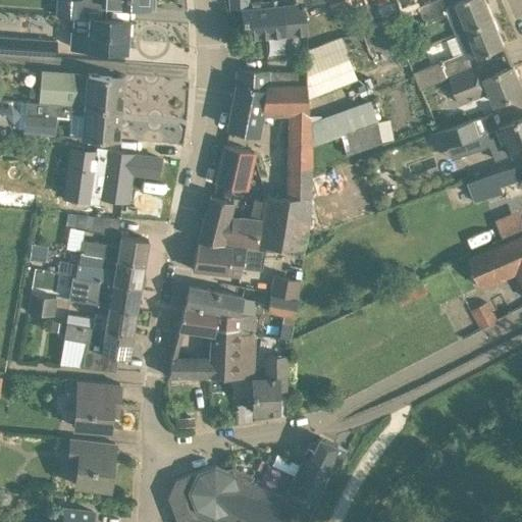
[(71,16),(86,17),(86,0),(55,0),(55,15),(71,16)]
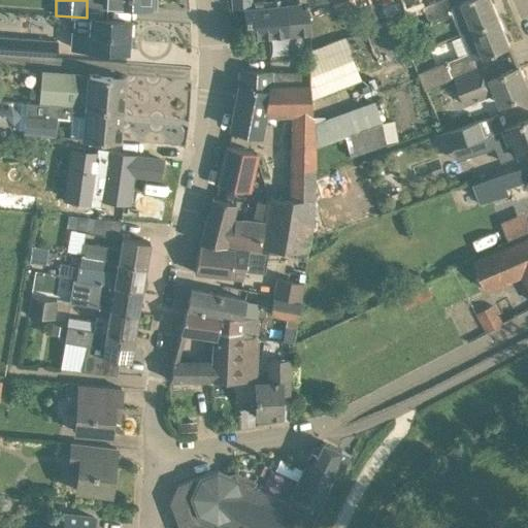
[(151,0),(101,0),(101,6),(151,8),(151,0)]
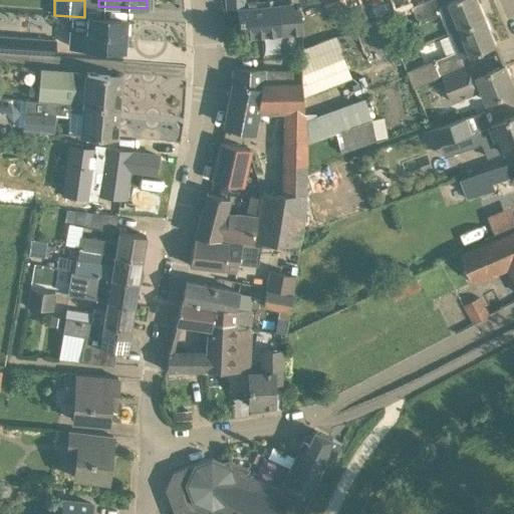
[(441,14),(449,33),(460,28),(486,18),(478,0),(455,0),(440,6),(437,0),(428,0),(412,7),(419,24),(441,14)]
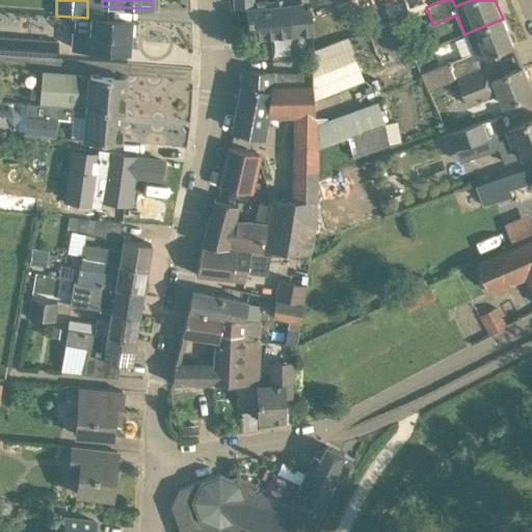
[(309,4),(267,7),(246,9),(249,40),(311,34),(309,4)]
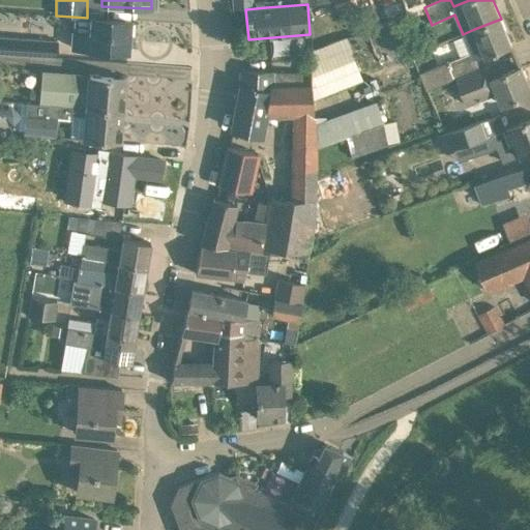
[(129,21),(107,19),(87,18),(72,17),(71,33),(70,33),(69,48),(127,52),(129,21)]
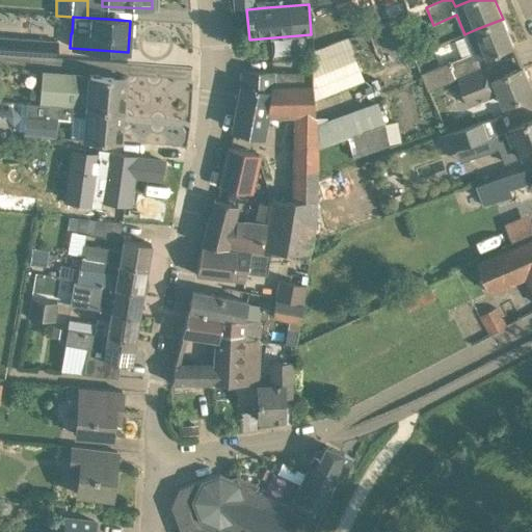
[(503,19),(476,29),(464,34),(464,35),(454,41),(461,58),(449,62),(422,74),(429,90),(456,80),(457,79),(481,70),(476,58),(486,54),(487,56),(497,52),(498,54),(502,52),(501,51),(514,46),(503,19)]
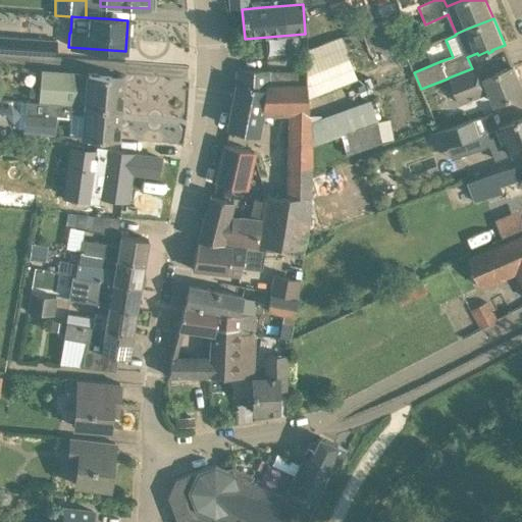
[(0,51),(56,56),(56,40),(0,35),(0,51)]
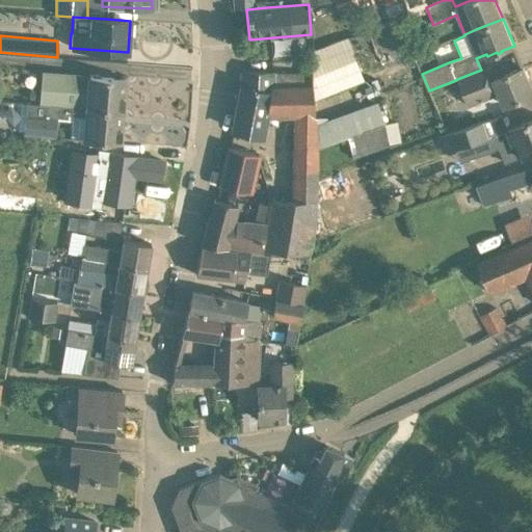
[(364,80),(348,38),(314,51),(315,81),(320,96),(364,80)]
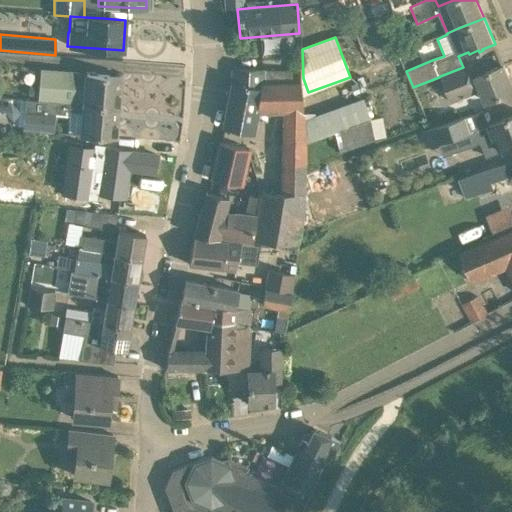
[(468,79),(463,67),(440,76),(451,102),(481,90),(486,102),(511,91),(511,86),(503,65),(468,79)]
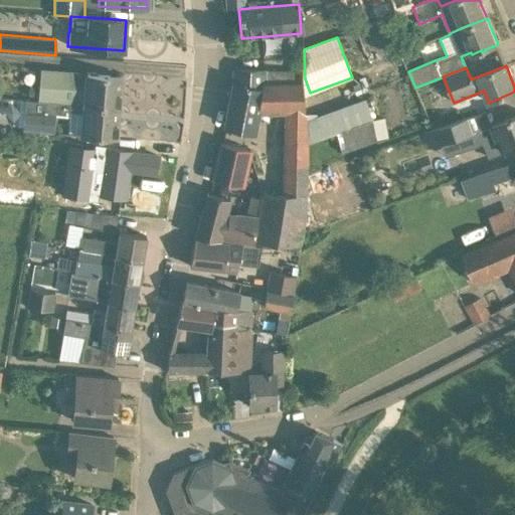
[(37,100),(42,101),(118,107),(121,76),(39,69),(37,100)]
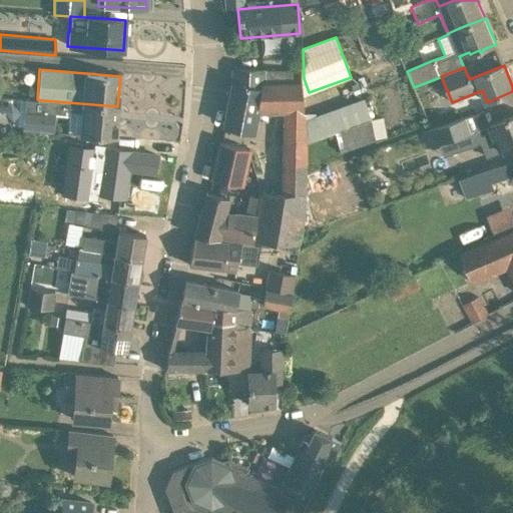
[(302,111),(300,82),(263,83),(263,70),(233,69),(232,84),(224,124),(252,130),(258,105),(262,106),(287,102),(284,193),(262,191),(260,197),(254,216),(252,240),(295,243),(302,193),(303,156),(303,143),(303,121),(302,111)]
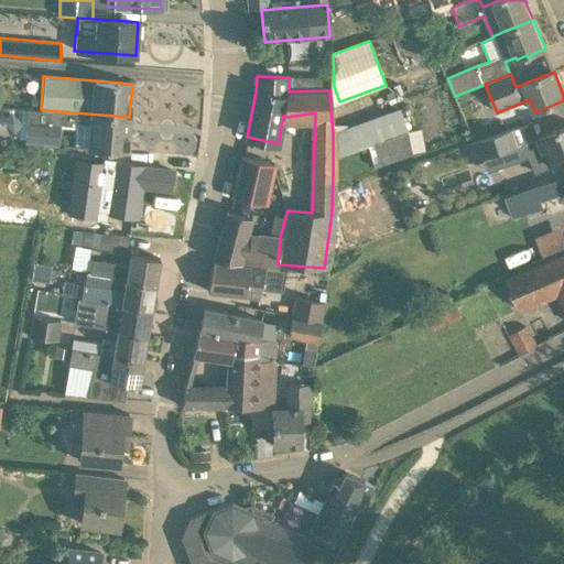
[(89,148),(105,150),(127,151),(129,117),(46,110),(45,125),(25,122),(23,142),(58,144),(60,126),(76,127),(75,147),(89,148)]
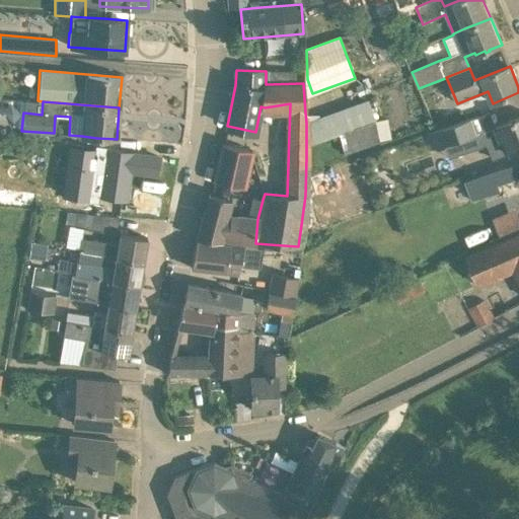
[(480,132),(475,117),(437,130),(440,140),(442,145),(480,132)]
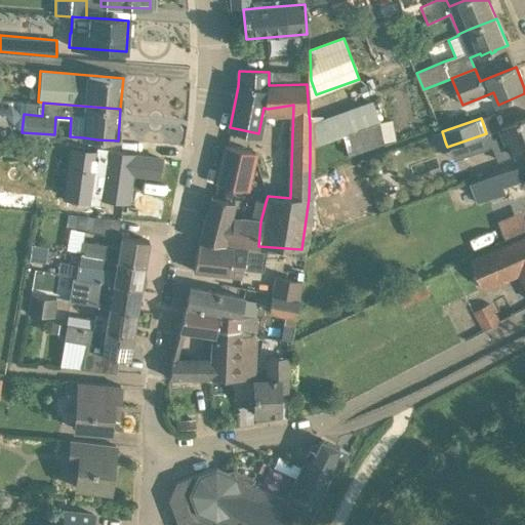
[(524,119),(501,128),(490,132),(499,159),(517,152),(518,155),(524,152),(524,119)]
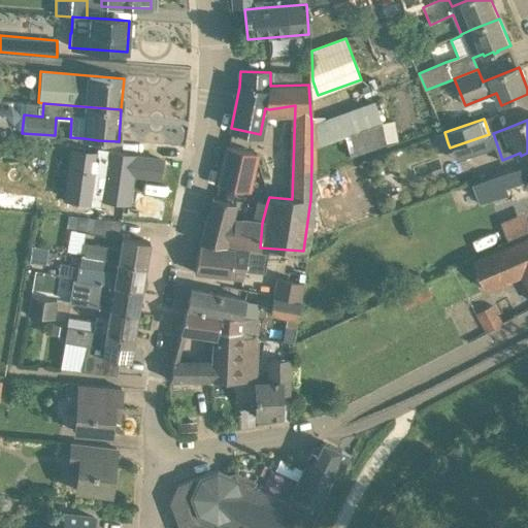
[(380,123),(343,135),(350,157),(385,143),(380,123)]
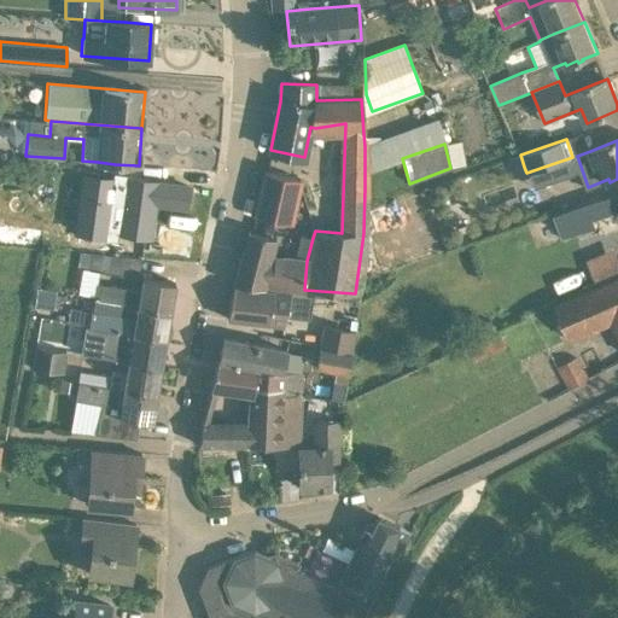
[(114,179),(115,164),(98,162),(82,161),(73,161),(70,175),(114,179)]
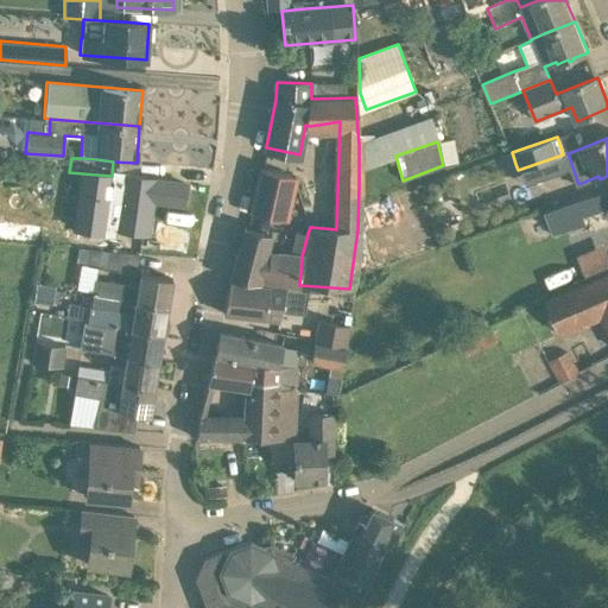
[(251,213),(274,217),(284,220),(295,177),(261,169),(251,213)]
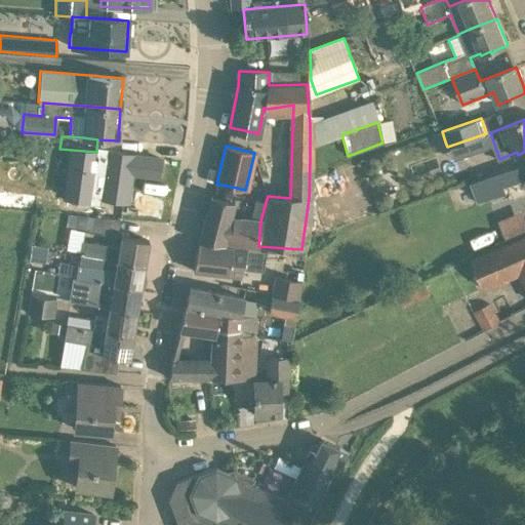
[(108,151),(105,168),(86,165),(82,196),(101,199),(127,202),(131,173),(158,177),(161,159),(134,155),(108,151)]
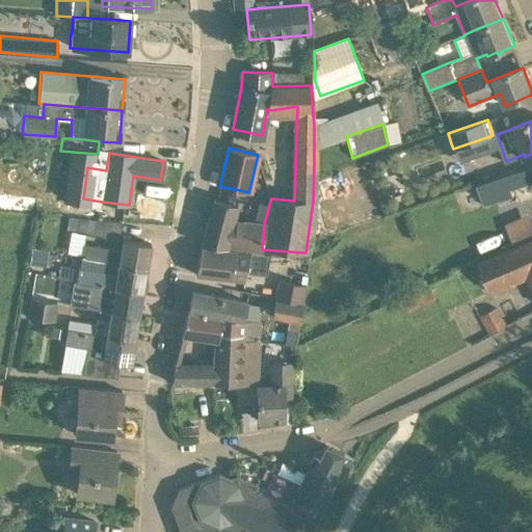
[(531,165),(477,184),(483,204),(512,194),(510,188),(531,181),(531,165)]
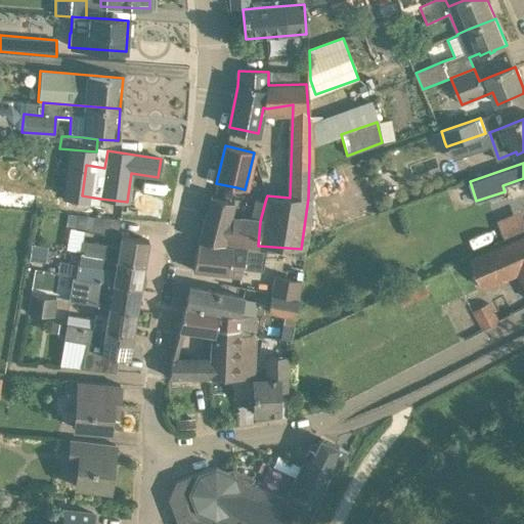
[(211,197),(199,242),(258,249),(258,246),(260,221),(251,220),(228,218),(232,202),(211,197)]
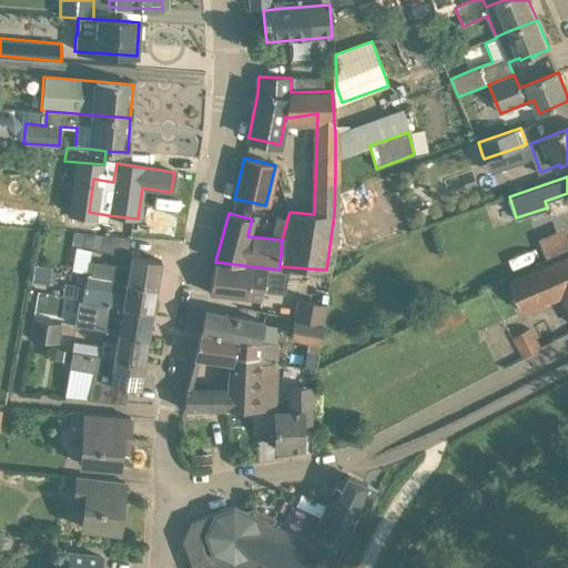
[(279,216),(272,239),(282,240),(287,219),(279,216)]
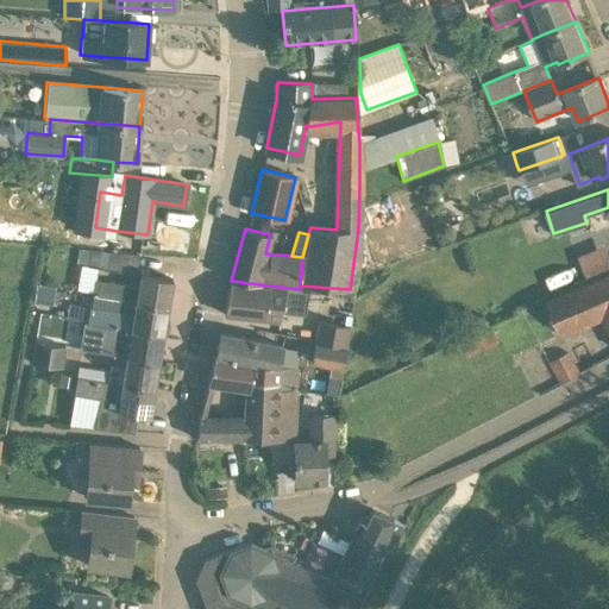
[(139,255),(77,249),(75,264),(119,269),(119,271),(138,272),(139,255)]
